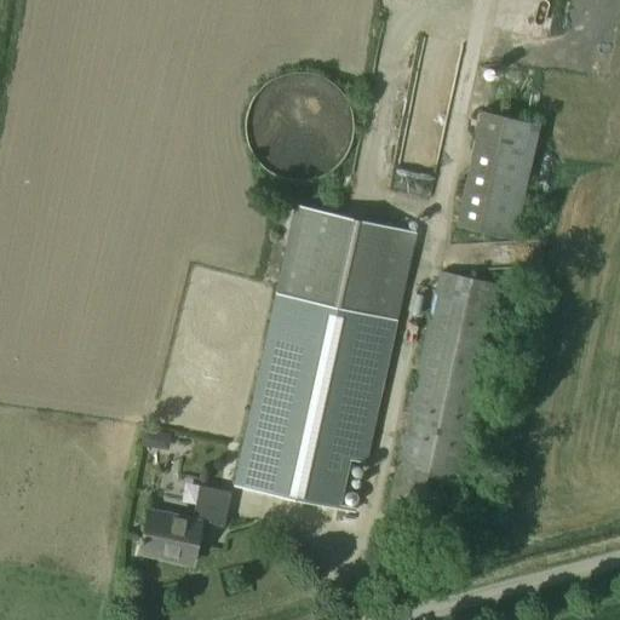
[(392,182),(432,190),(465,35),(426,27),(392,182)]
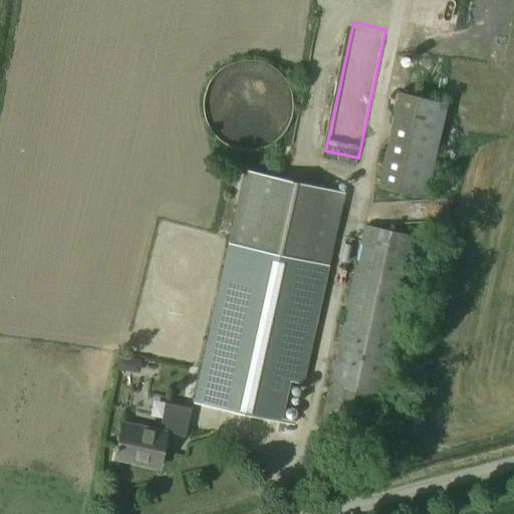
[(270,154),(299,82),(226,52),(197,123),(270,154)]
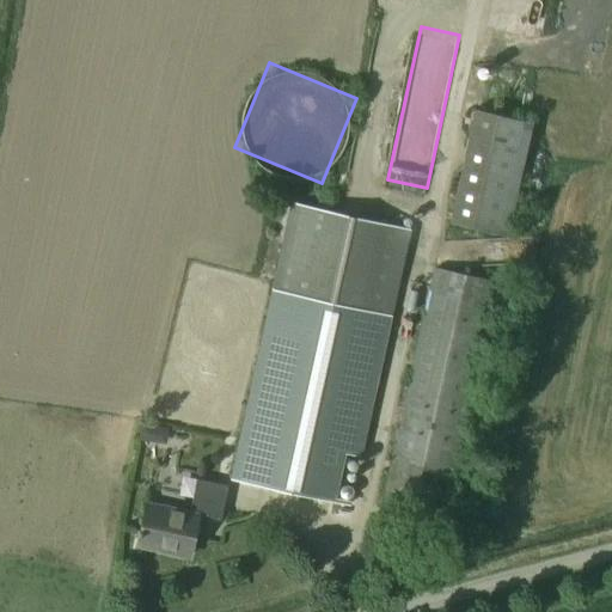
[(533,122),(473,109),(448,222),(509,236),(533,122)]
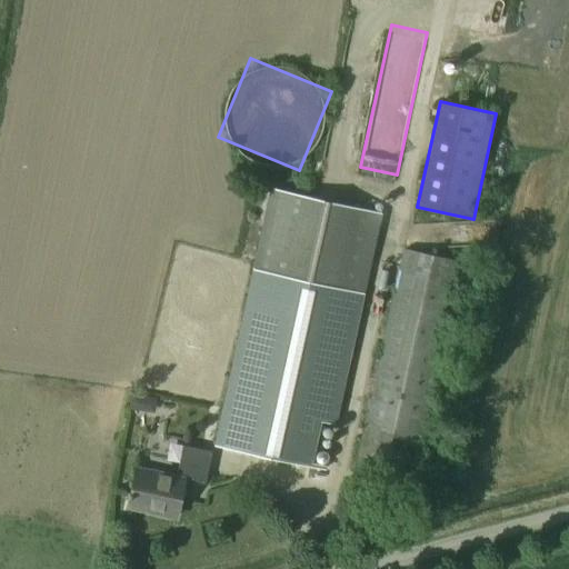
[(270,189),(215,443),(326,468),(326,467),(310,463),(320,421),(336,425),(381,213),(270,189)]
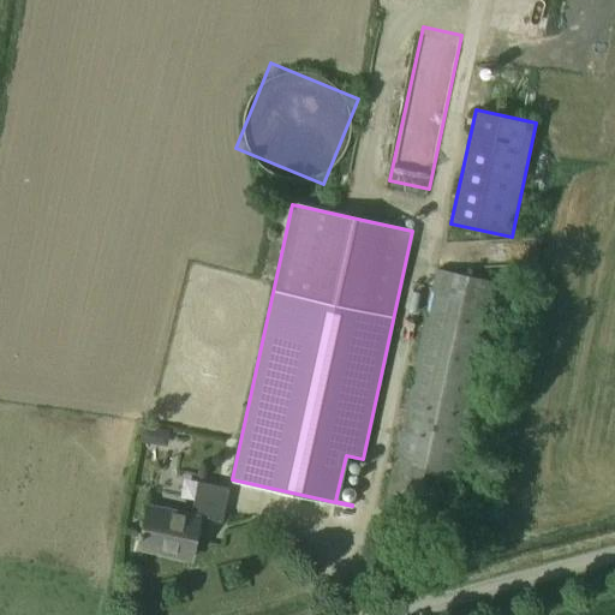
[(435,268),(430,293),(382,511),(445,525),(463,449),(469,451),(472,433),(466,431),(494,308),(500,282),(435,268)]
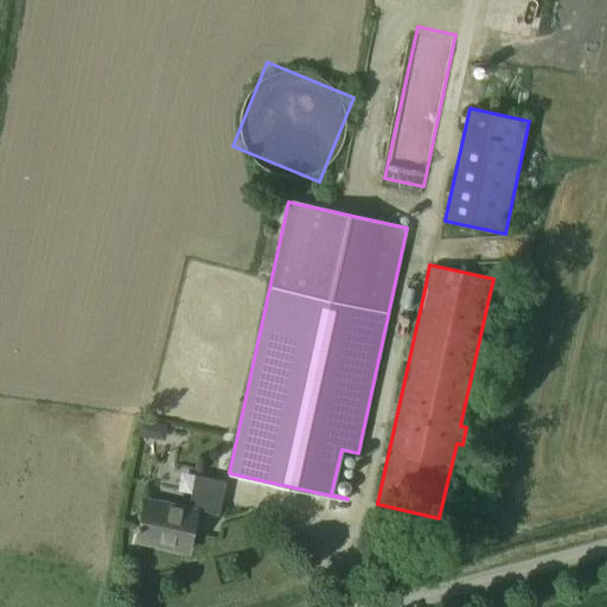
[(193,474),(187,509),(146,499),(136,541),(186,551),(196,511),(218,516),(225,481),(193,474)]
